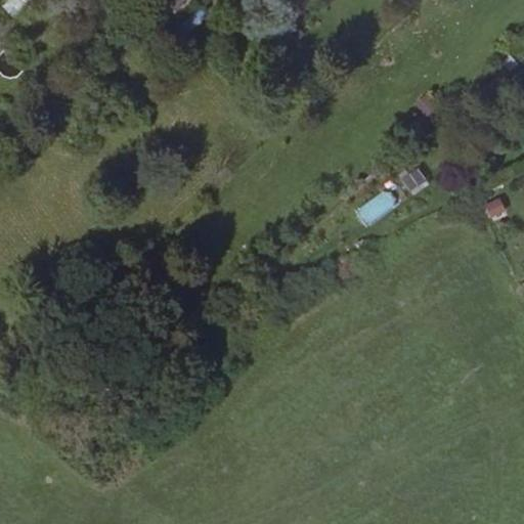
[(6,0),(1,5),(12,17),(31,0),(6,0)]
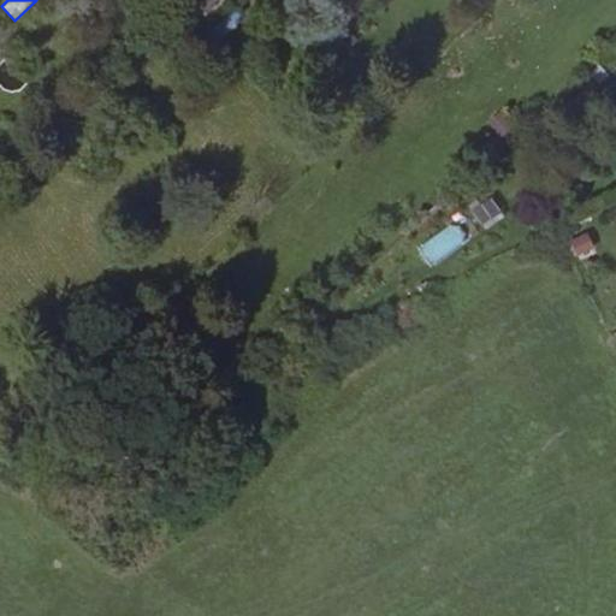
[(347,0),(357,11),(369,0),(347,0)]
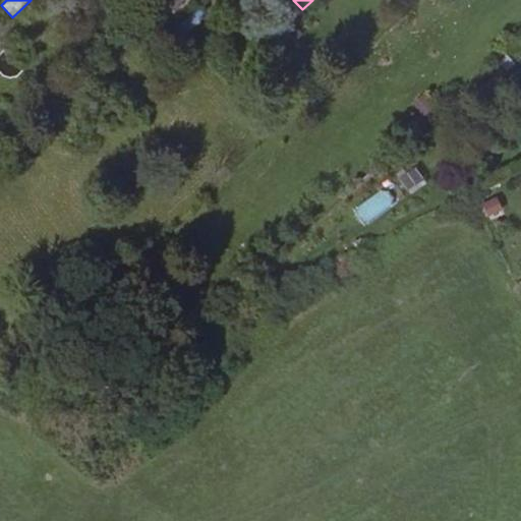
[(407,195),(427,184),(417,166),(397,177),(407,195)]
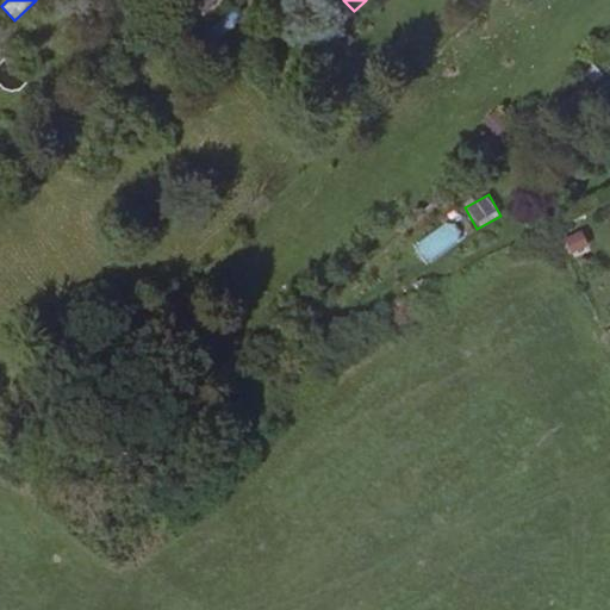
[(449,218),(416,243),(429,261),(462,236),(449,218)]
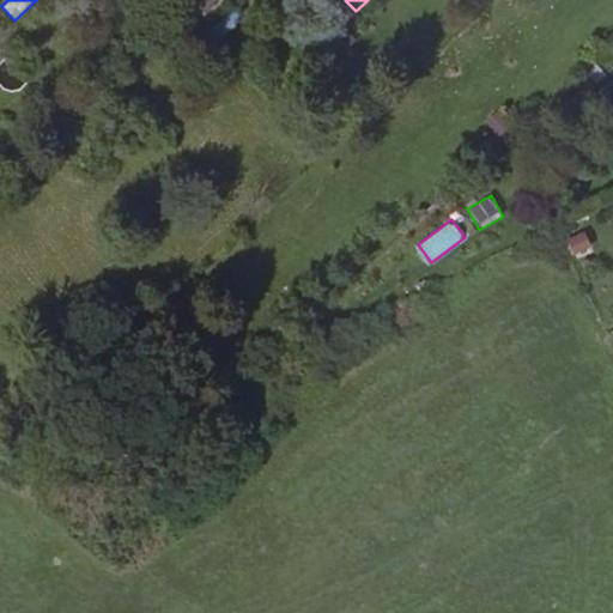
[(586,231),(566,238),(574,256),(593,249),(586,231)]
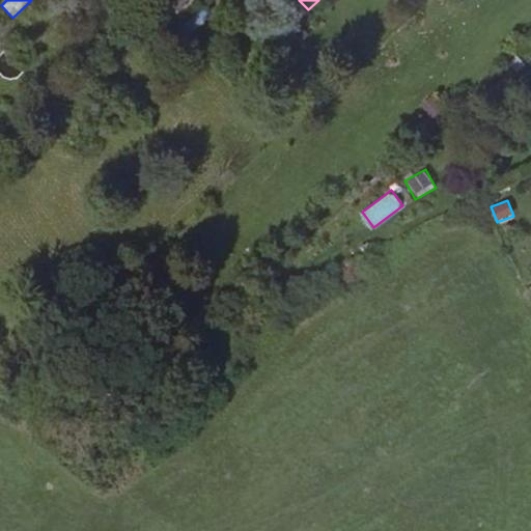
All buildings are outlined.
